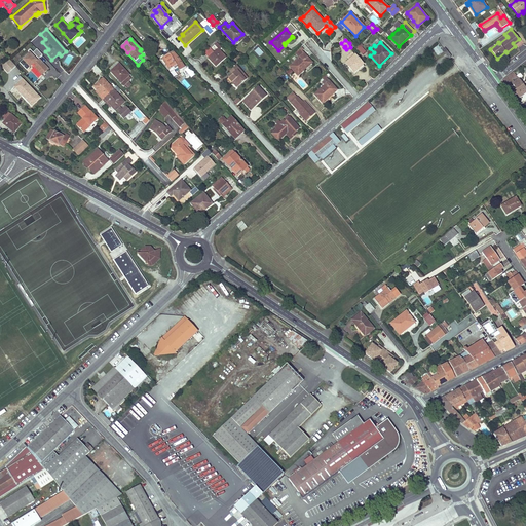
[(217,43),(204,53),(217,67),(226,58),(219,50),(222,48),(217,43)]
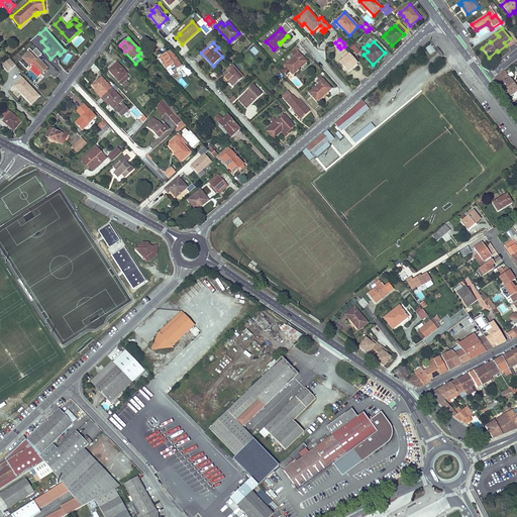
[(259,52),(252,44),(247,49),(253,57),(259,52)]
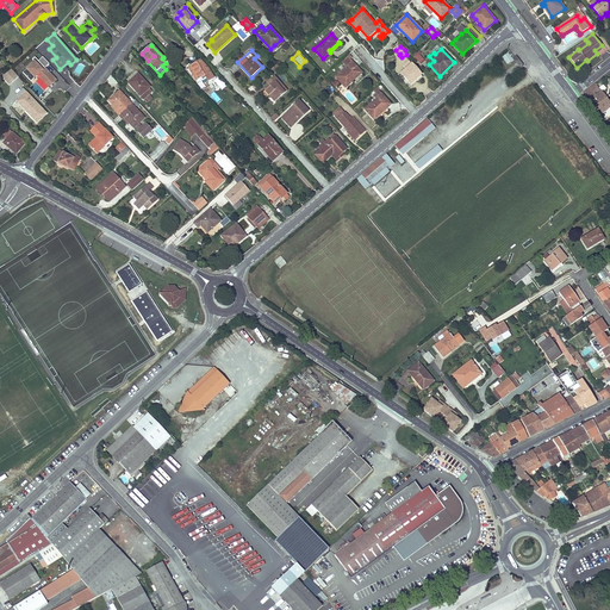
[(508,54),(503,58),(508,64),(512,60),(508,54)]
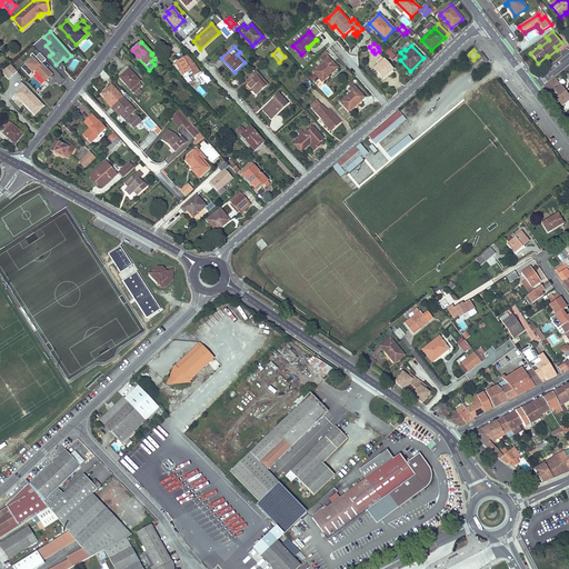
[(319,58),(325,62),(328,60),(329,59),(329,58),(327,56),(328,55),(326,51),(319,58)]
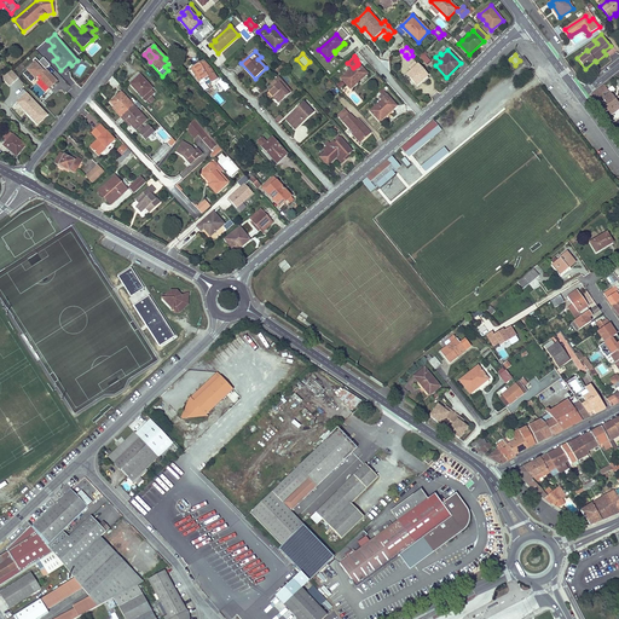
[(46,74),(46,70),(45,69),(50,65),(44,58),(39,62),(35,58),(33,61),(38,65),(34,69),(32,67),(23,74),(32,84),(39,75),(41,77),(40,80),(48,88),(57,81),(50,74),(46,74)]
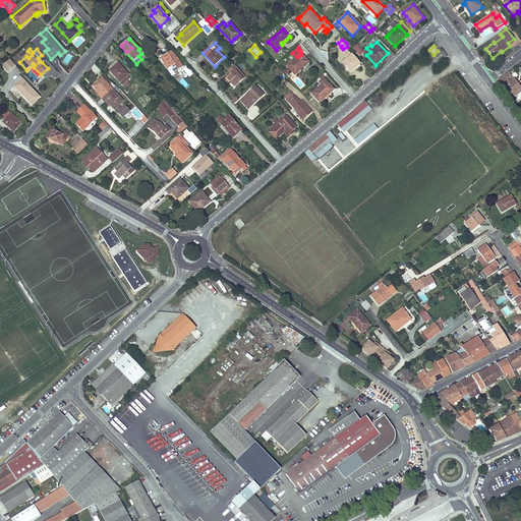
[(54,62),(66,52),(65,51),(60,55),(58,53),(51,59),(54,62)]
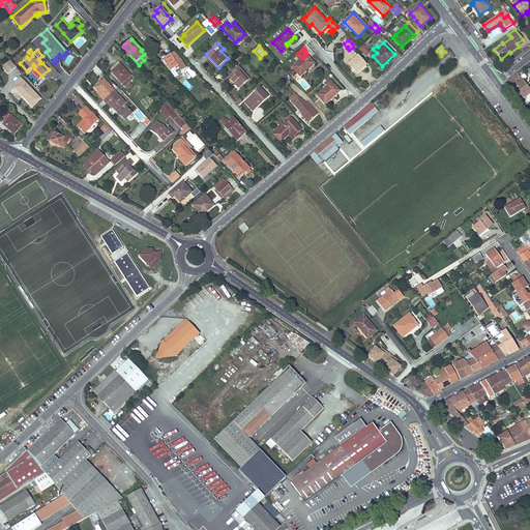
[(174,53),(166,58),(172,69),(175,68),(176,70),(179,68),(180,71),(185,68),(182,61),(174,53)]
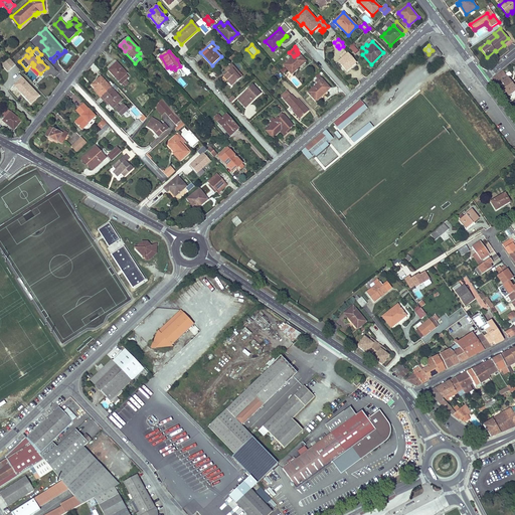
[(297,54),(294,56),(284,65),(292,74),(298,68),(297,67),(304,60),(298,53),(297,54)]
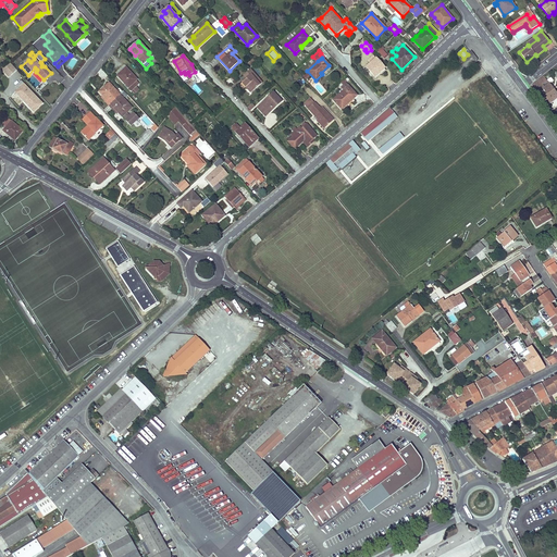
[(374,77),(380,73),(384,70),(384,69),(375,59),(367,67),(374,77)]
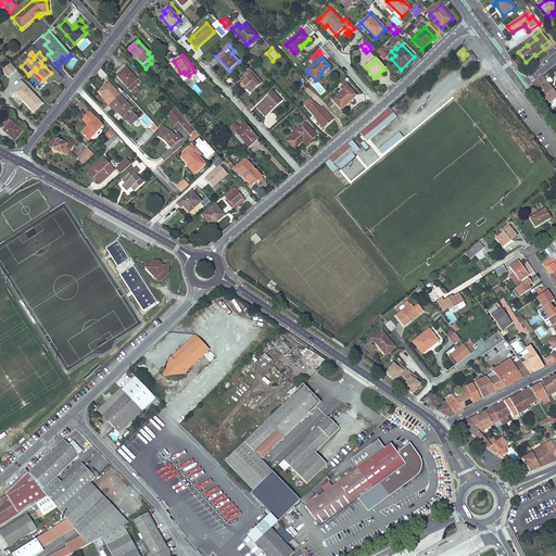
[(17,72),(11,63),(2,71),(9,78),(17,72)]
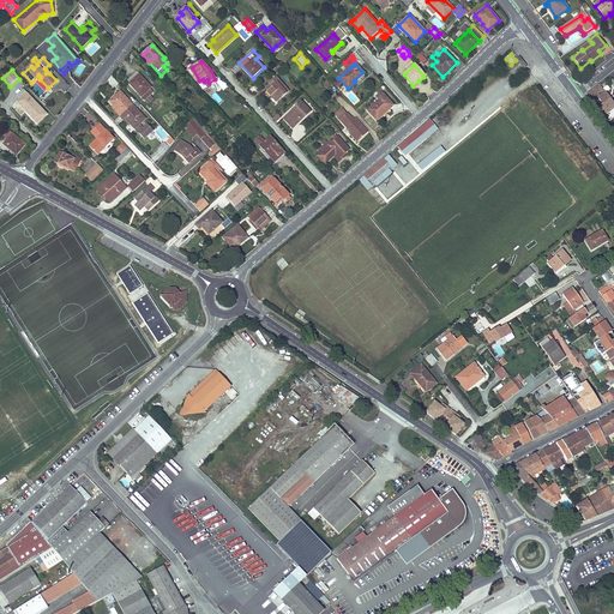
[(362,72),(354,80),(355,82),(365,73),(362,72)]
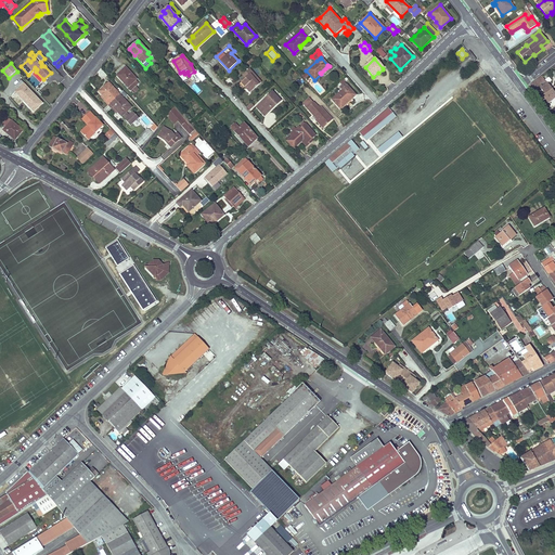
[(123,72),(117,77),(131,91),(139,85),(136,80),(137,79),(126,68),(123,71),(123,72)]
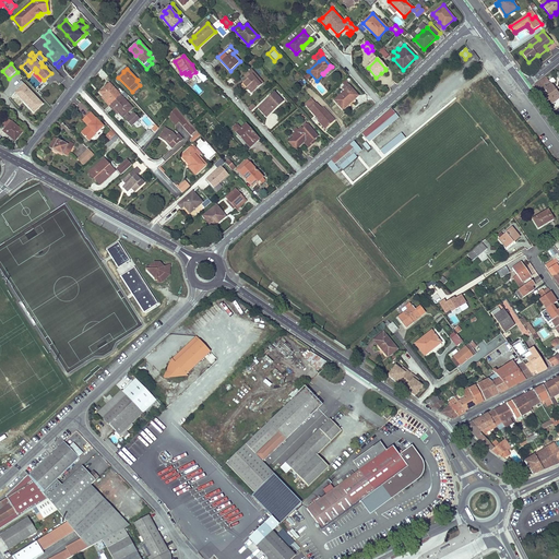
[(247,80),(242,84),(247,88),(252,94),(261,85),(252,75),(254,73),(251,70),(245,76),(247,80)]
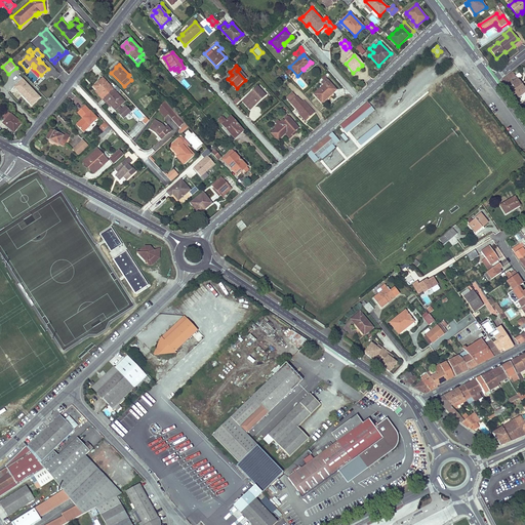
[(239,69),(237,71),(245,80),(247,79),(239,69)]
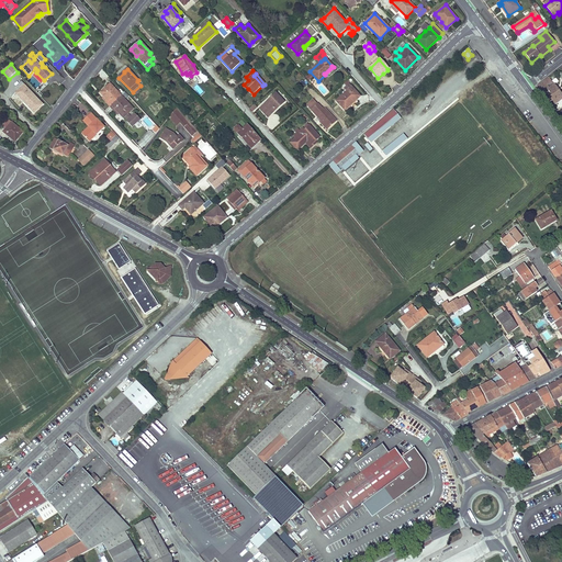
[(18,85),(14,88),(18,91),(20,93),(19,96),(22,99),(21,100),(25,104),(34,96),(19,79),(17,82),(18,85)]
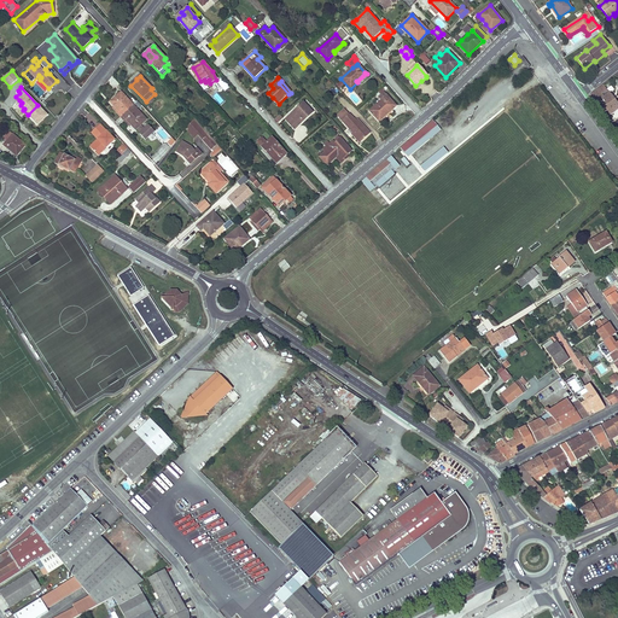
[(110,101),(115,108),(123,116),(133,106),(130,104),(133,103),(132,100),(129,103),(121,93),(110,101)]
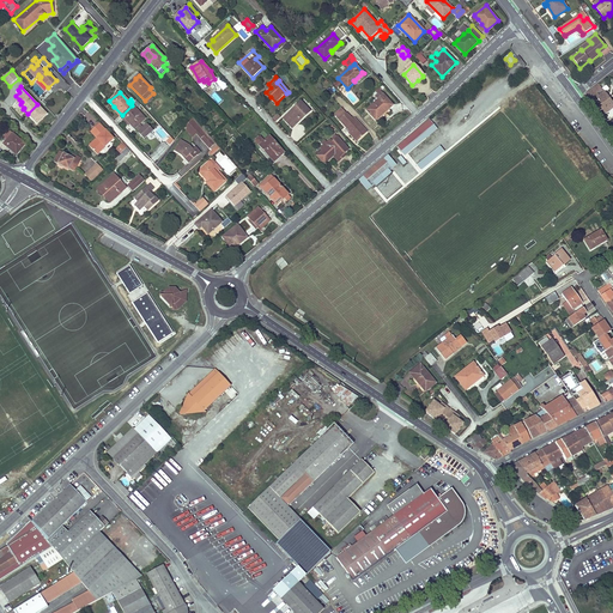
[(594,93),(588,97),(602,116),(612,108),(612,103),(605,92),(598,97),(594,93)]
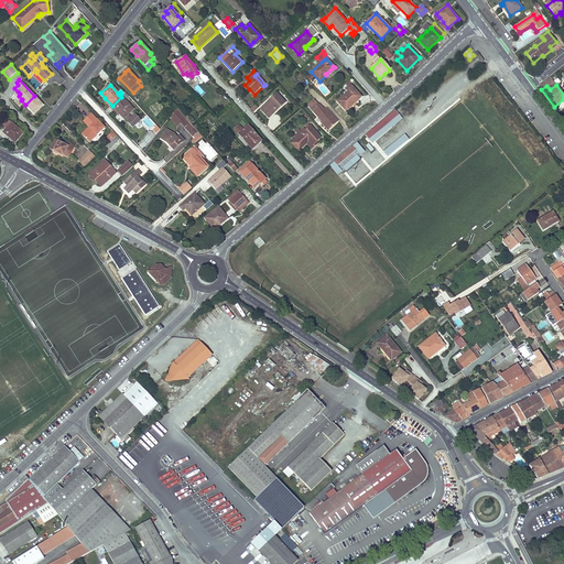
[(353,88),(348,91),(338,101),(346,110),(361,97),(353,88)]
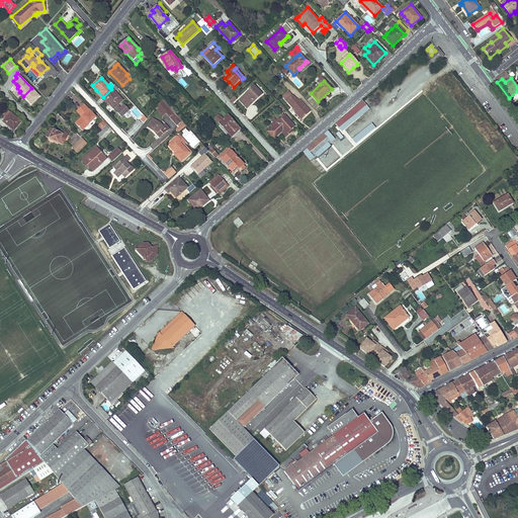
[(255,87),(239,100),(247,109),(262,95),(255,87)]
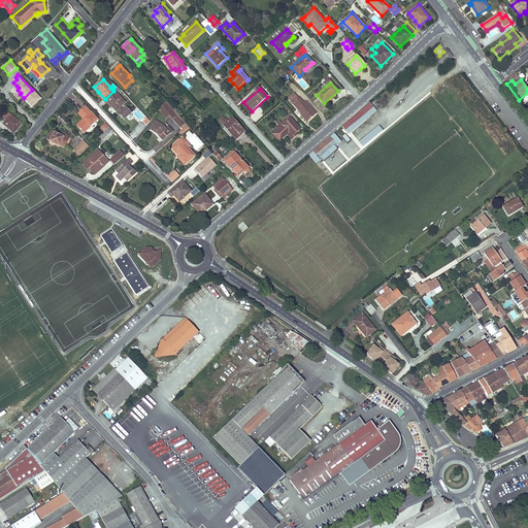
[(40,98),(32,90),(24,98),(31,106),(40,98)]
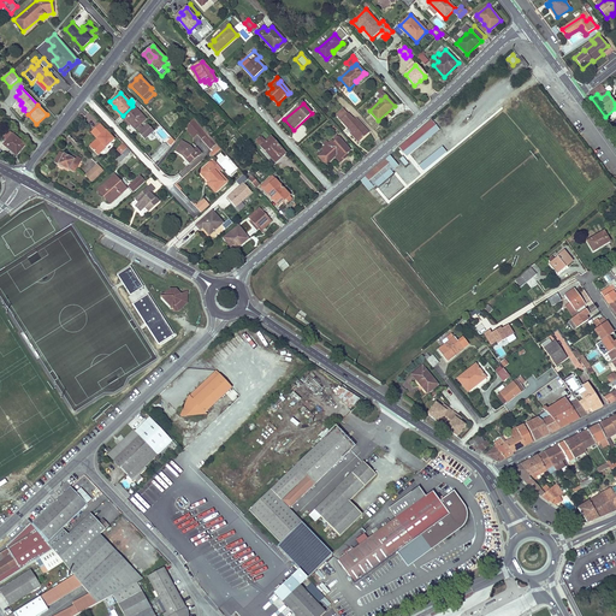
[(144,129),(140,125),(146,120),(132,106),(123,116),(131,125),(135,129),(136,129),(146,138),(154,132),(148,126),(144,129)]
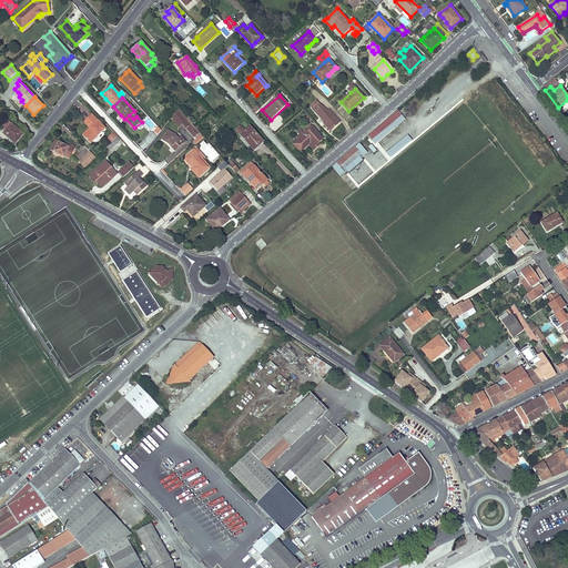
[(105,99),(104,100),(111,108),(113,107),(105,99)]
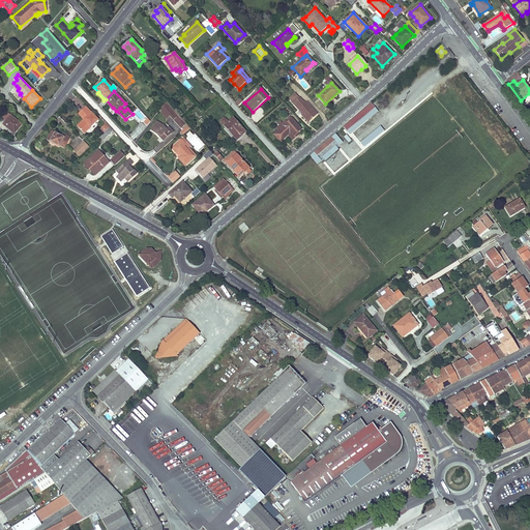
[(293,104),(299,98),(295,93),(289,99),(293,104)]
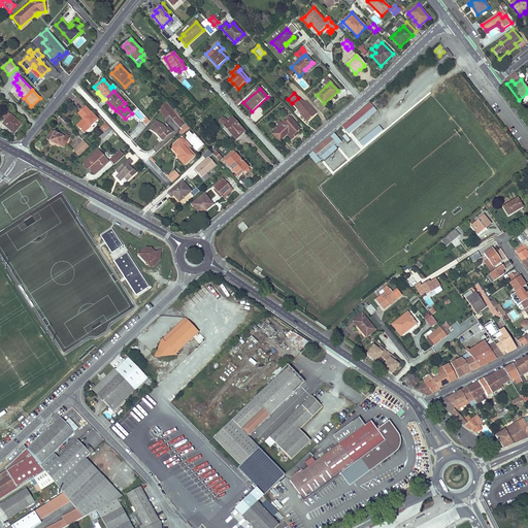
[(292,103),(301,113),(308,121),(317,114),(305,102),(303,103),(298,98),(292,103)]
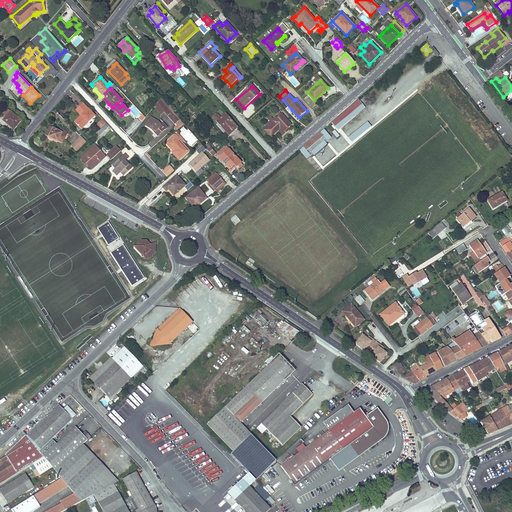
[(102,96),(100,97),(107,105),(109,104),(102,96)]
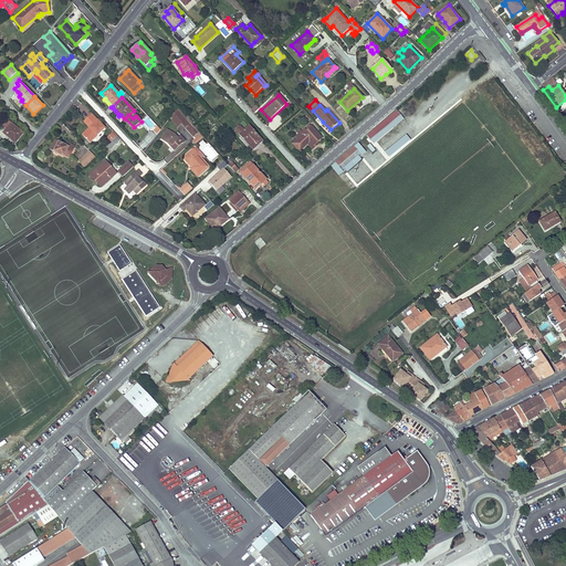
[(431,113),(426,107),(408,122),(413,127),(431,113)]
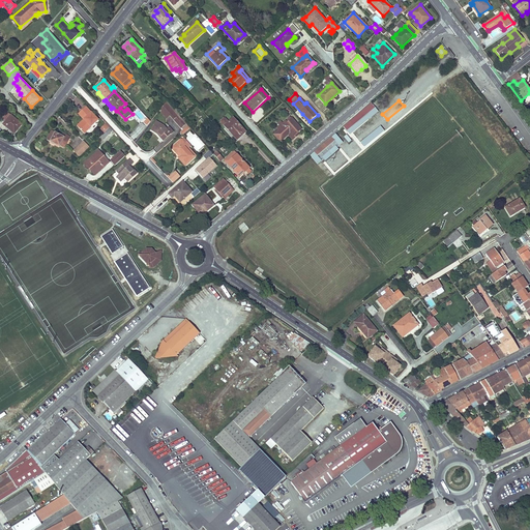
[(167,102),(159,111),(167,119),(170,116),(166,110),(170,107),(167,102)]
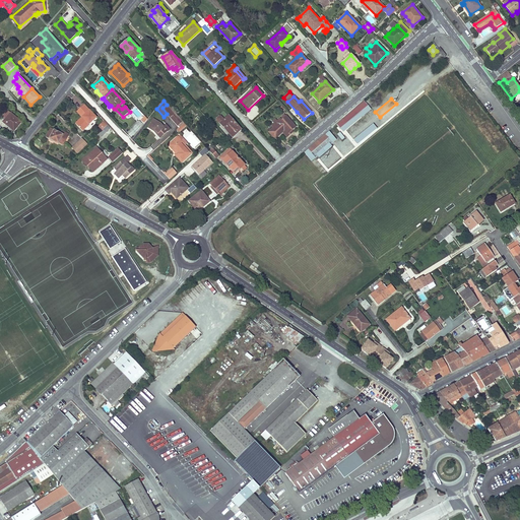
[(342,120),(337,125),(346,136),(362,125),(375,114),(364,102),(342,120)]
